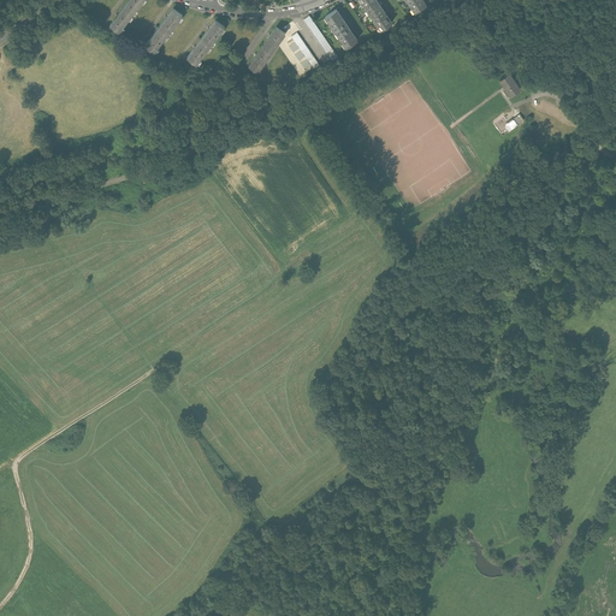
[(129,0),(124,7),(134,15),(143,0),(129,0)]
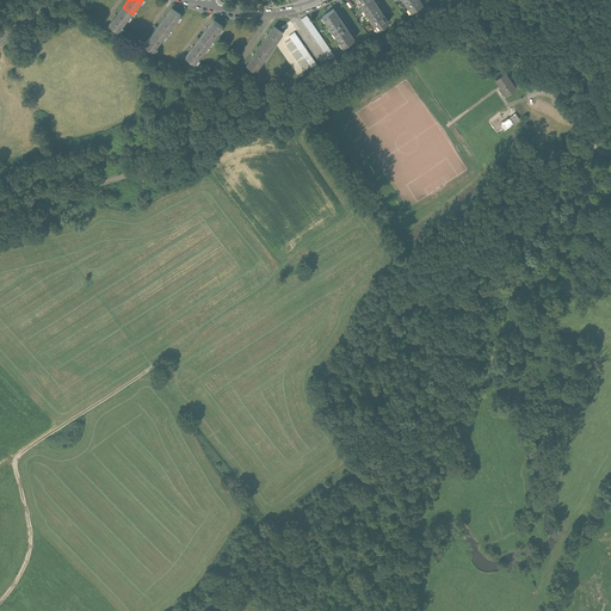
[(355,0),(364,13),(378,5),(375,0),(355,0)]
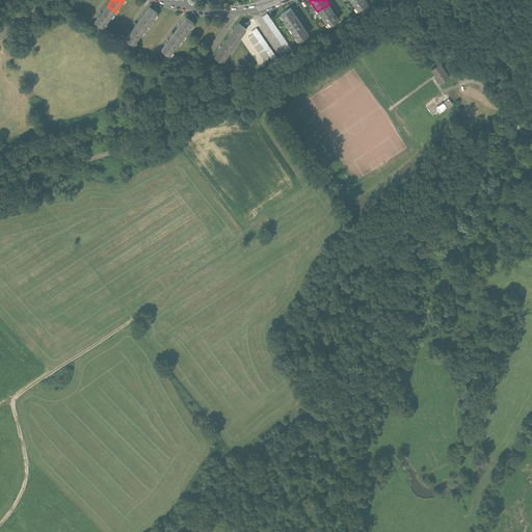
[(366,0),(350,0),(357,10),(368,3),(366,0)]
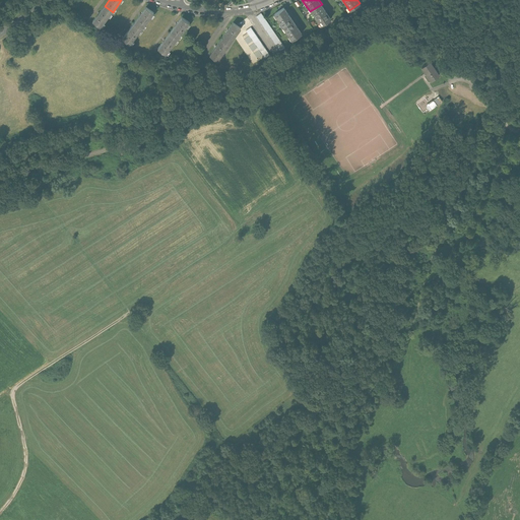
[(322,4),(310,11),(320,25),(331,17),(322,4)]
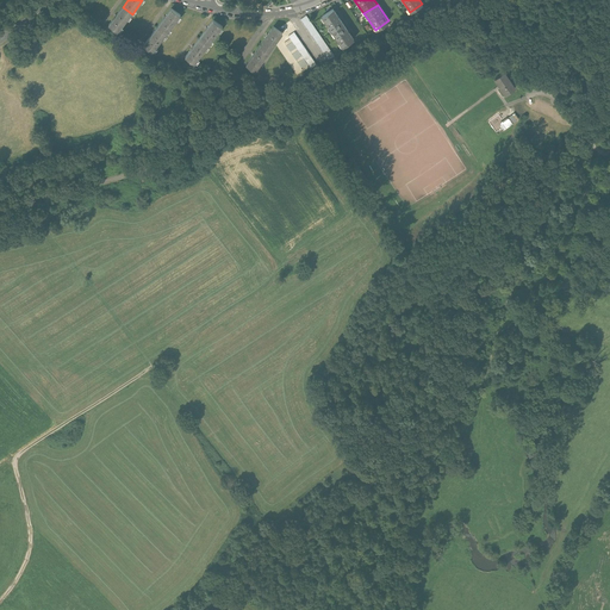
[(118,32),(132,14),(123,7),(109,25),(118,32)]
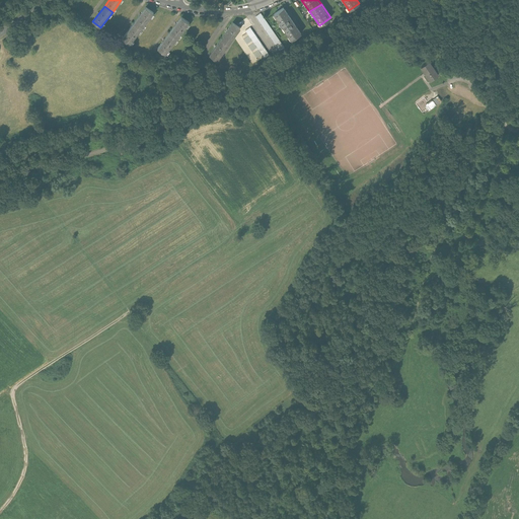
[(284,7),(273,15),(282,27),(293,20),(284,7)]
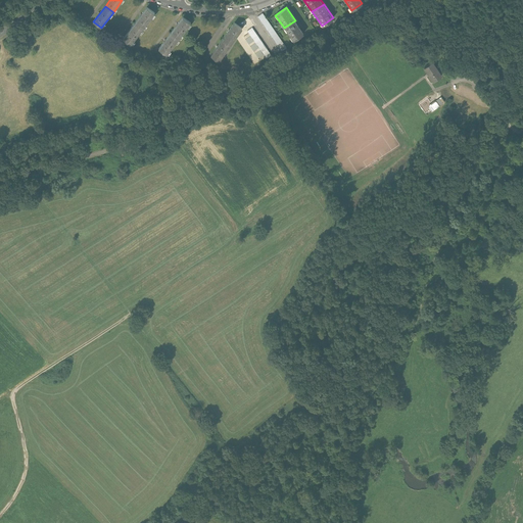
[(147,8),(135,24),(143,30),(155,13),(147,8)]
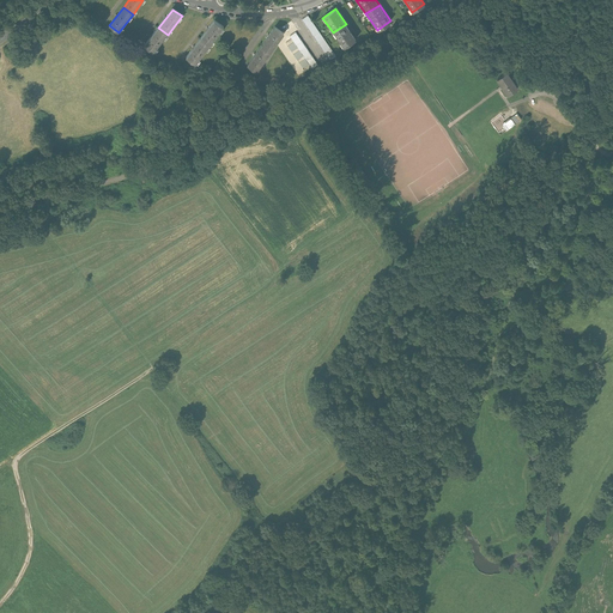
[(308,17),(302,22),(329,61),(335,58),(308,17)]
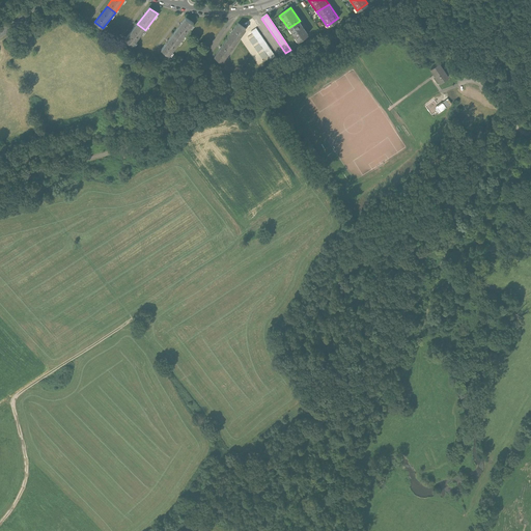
[(185,19),(173,34),(182,40),(193,25),(185,19)]
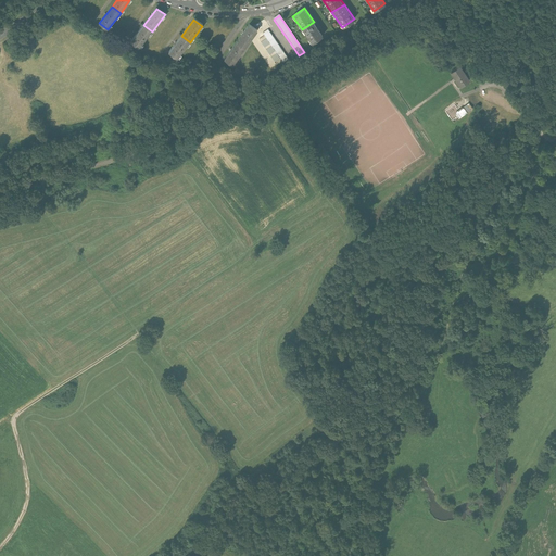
[(314,22),(302,29),(311,42),(323,35),(314,22)]
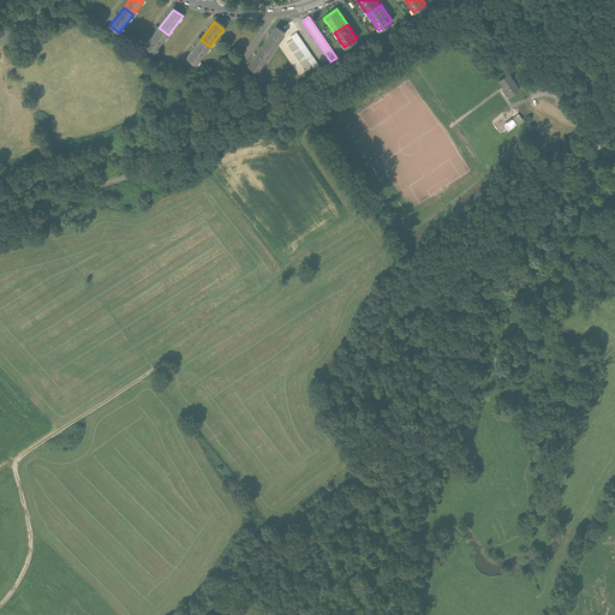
[(168,35),(159,28),(144,48),(154,55),(168,35)]
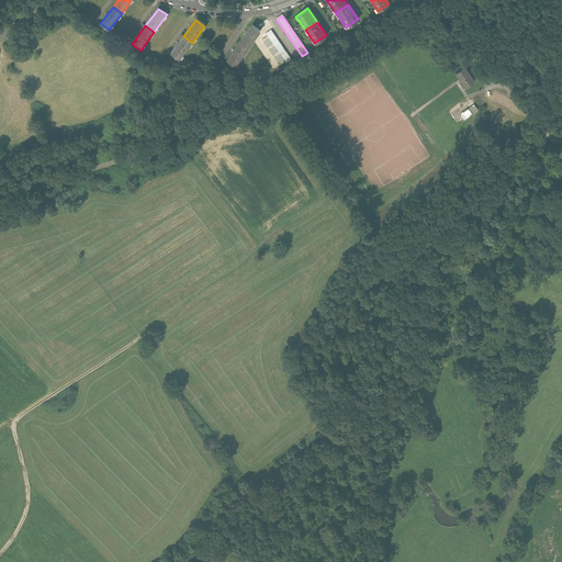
[(261,31),(251,25),(239,43),(249,48),(261,31)]
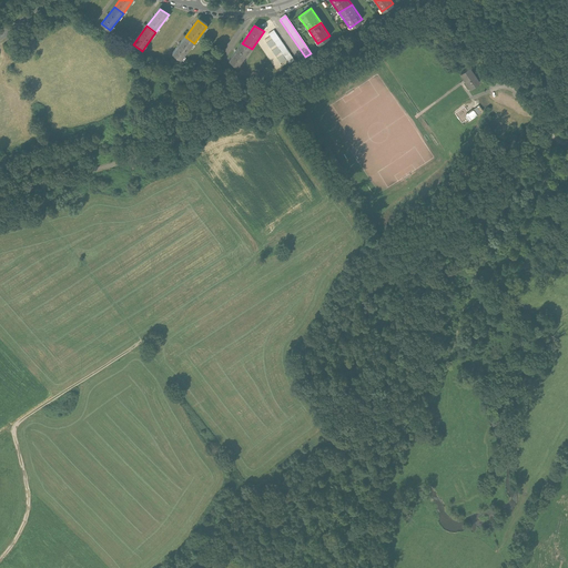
[(273,31),(267,36),(285,62),(291,58),(273,31)]
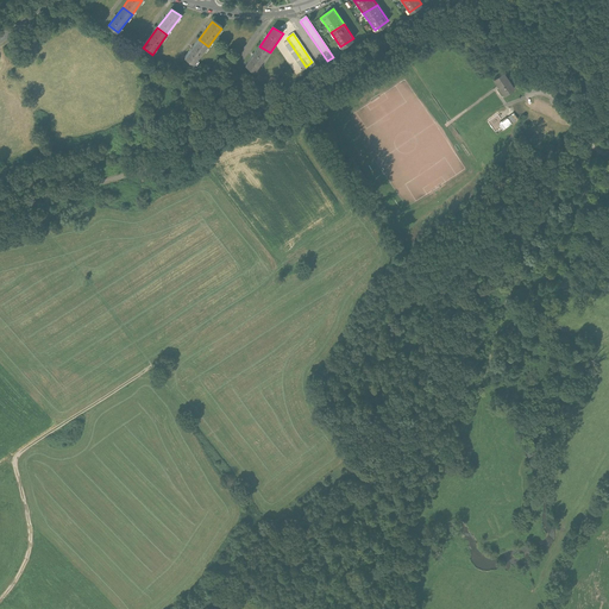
[(199,39),(184,58),(194,66),(208,46),(199,39)]
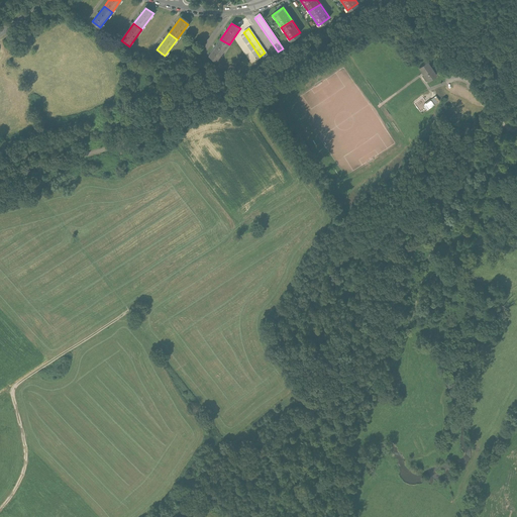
[(229,44),(220,39),(209,56),(217,62),(229,44)]
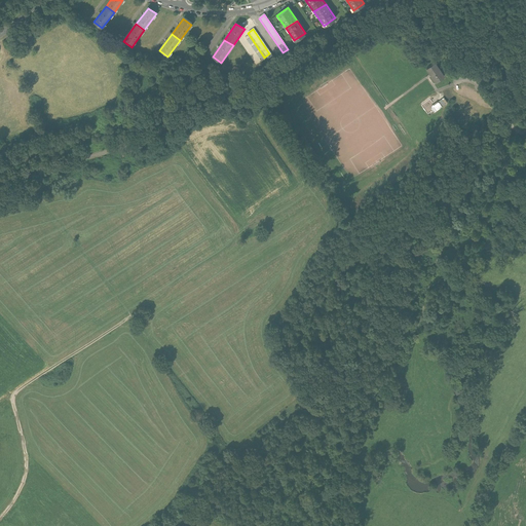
[(446,76),(437,62),(426,69),(436,82),(446,76)]
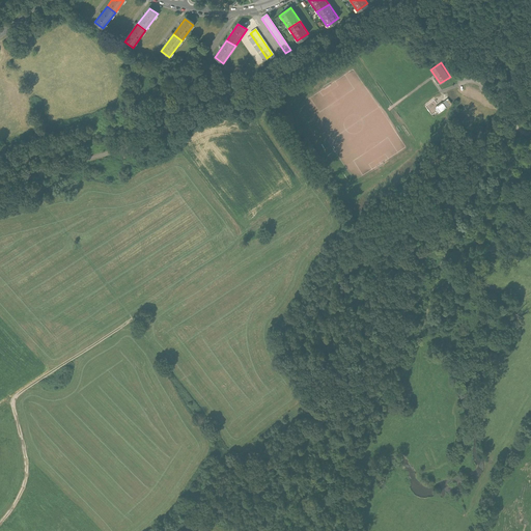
[(425,105),(434,116),(451,103),(447,96),(438,104),(434,99),(425,105)]
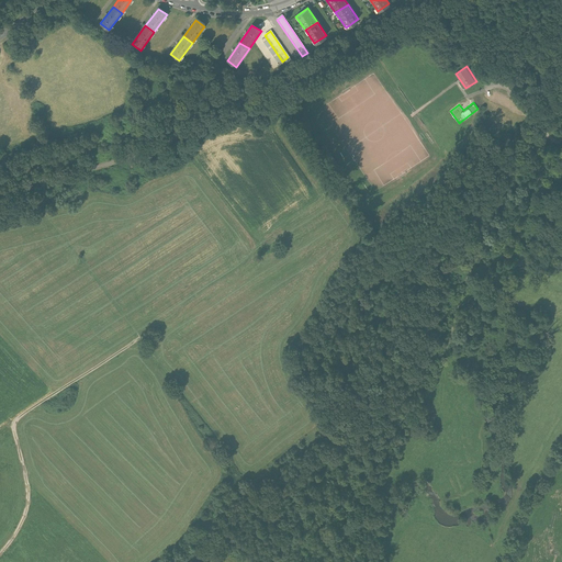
All buildings are outlined.
